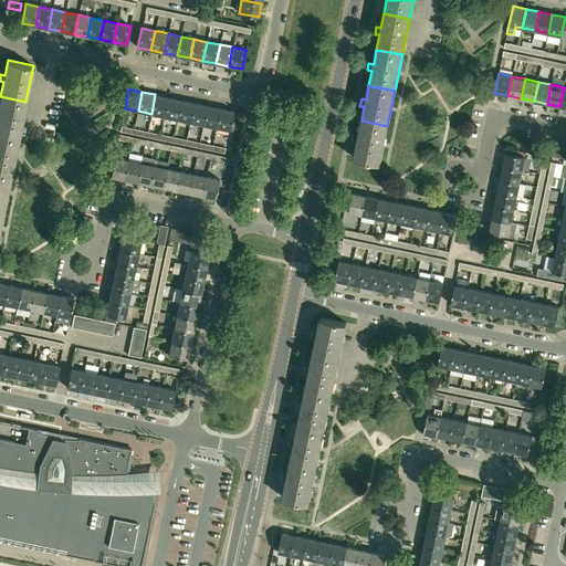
[(168,97),(159,95),(155,94),(152,114),(164,116),(168,97)]
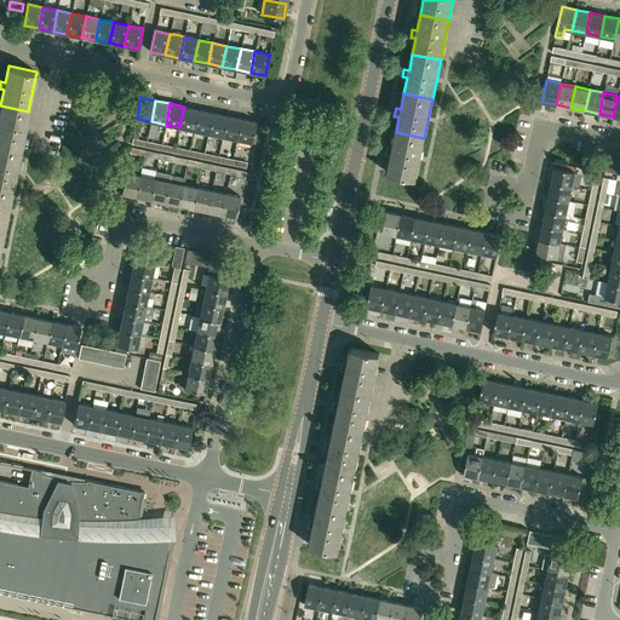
[(0,147),(21,151),(28,112),(0,105),(0,147)]
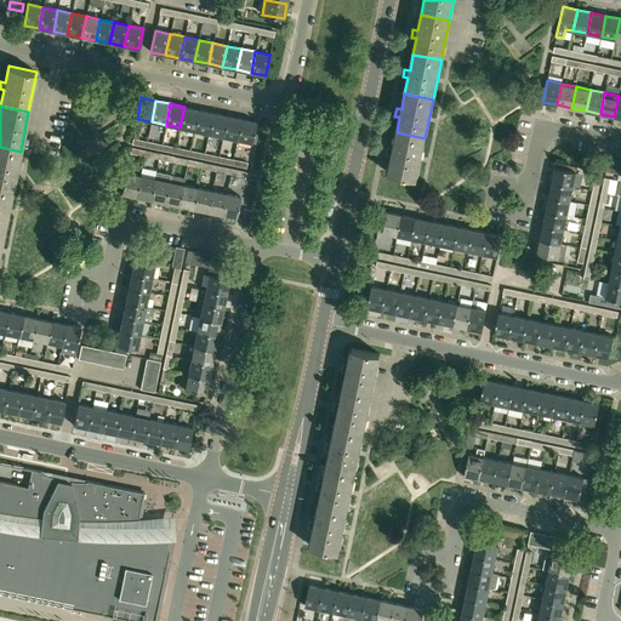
[(194,131),(199,109),(184,107),(180,127),(194,131)]
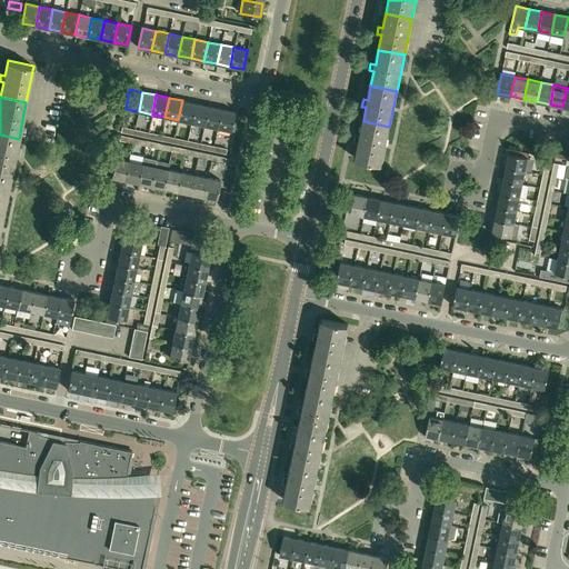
[(191,122),(195,103),(182,100),(178,120),(191,122)]
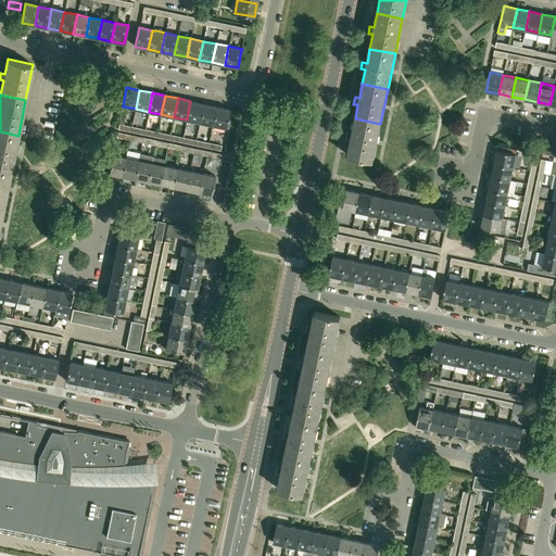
[(199,122),(203,103),(190,101),(187,119),(199,122)]
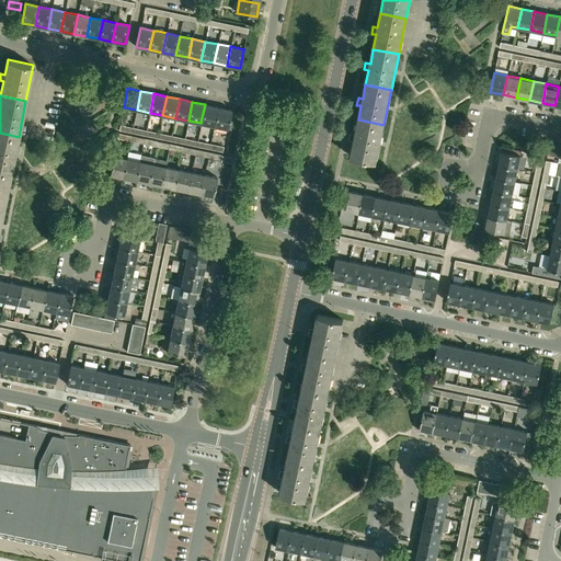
[(214,126),(218,107),(205,104),(201,123),(214,126)]
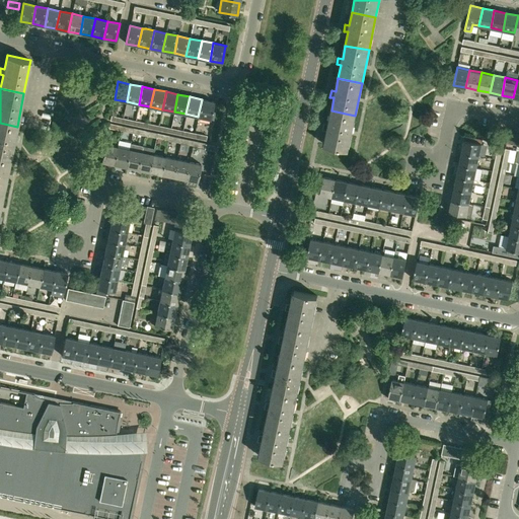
[(202,99),(198,117),(210,119),(214,101),(202,99)]
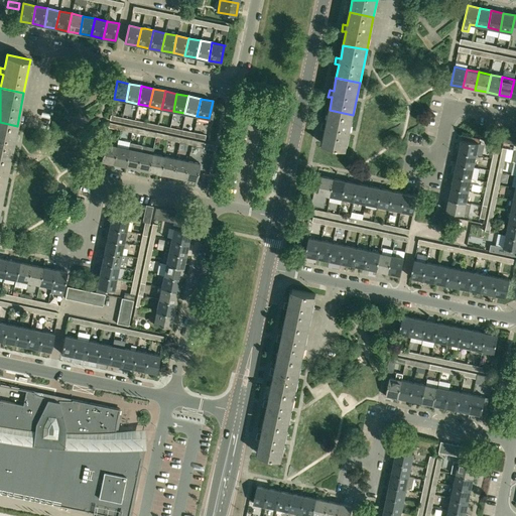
[(323,122),(320,129),(326,130),(323,143),(346,148),(353,115),(330,110),(327,123),(323,122)]
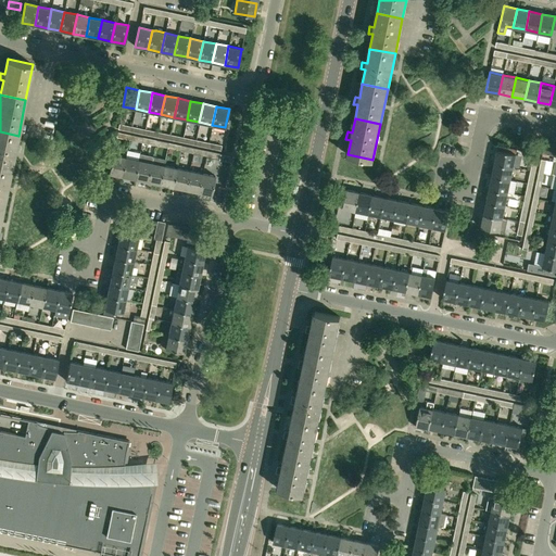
[(0,168),(11,171),(13,158),(15,151),(19,136),(0,131),(0,168)]
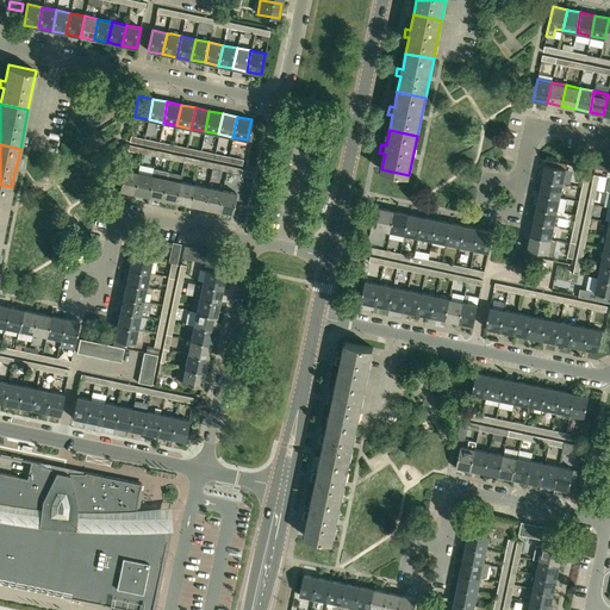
[(542,179),(564,184),(566,168),(546,165),(542,179)]
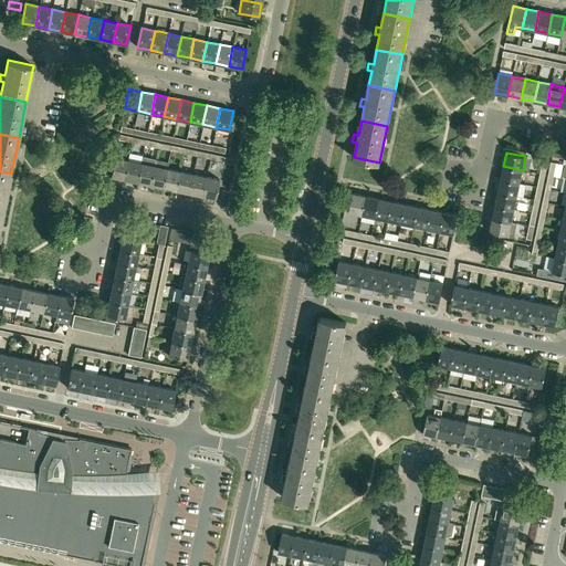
[(124,179),(128,159),(115,157),(111,176),(124,179)]
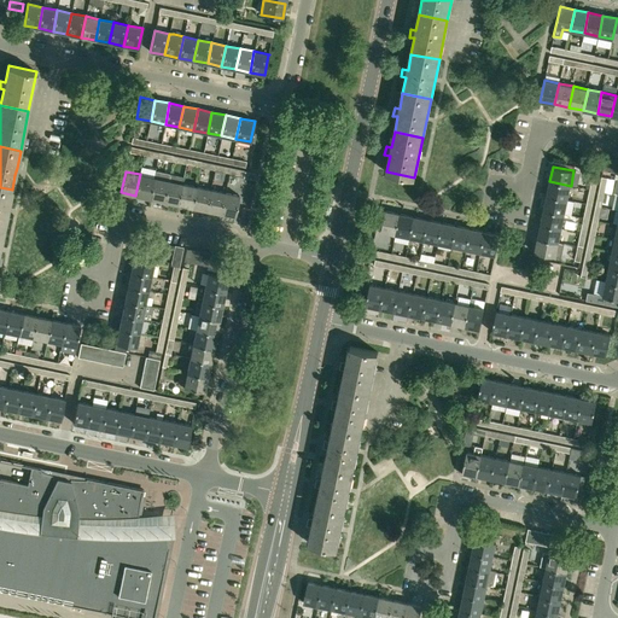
[(150,198),(153,178),(140,174),(135,196),(150,198)]
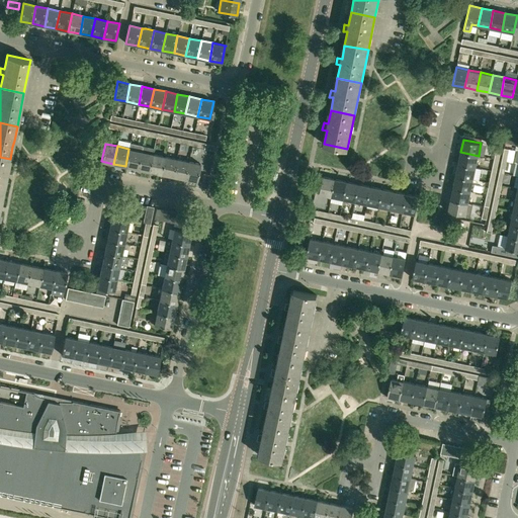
[(138,169),(141,151),(128,149),(125,166),(138,169)]
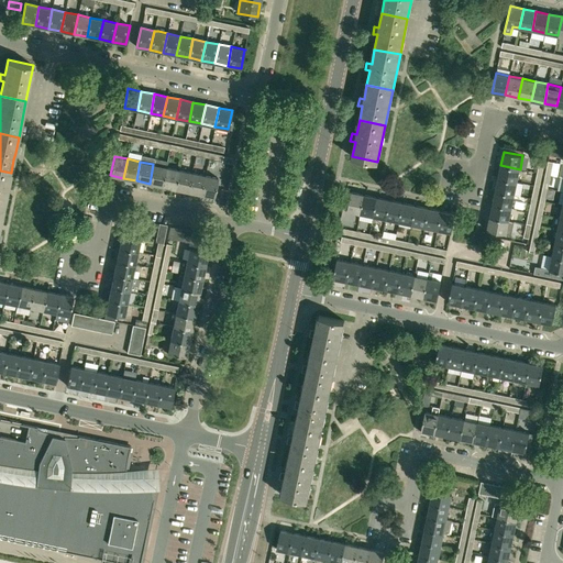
[(166,167),(158,165),(153,164),(150,184),(162,186),(166,167)]
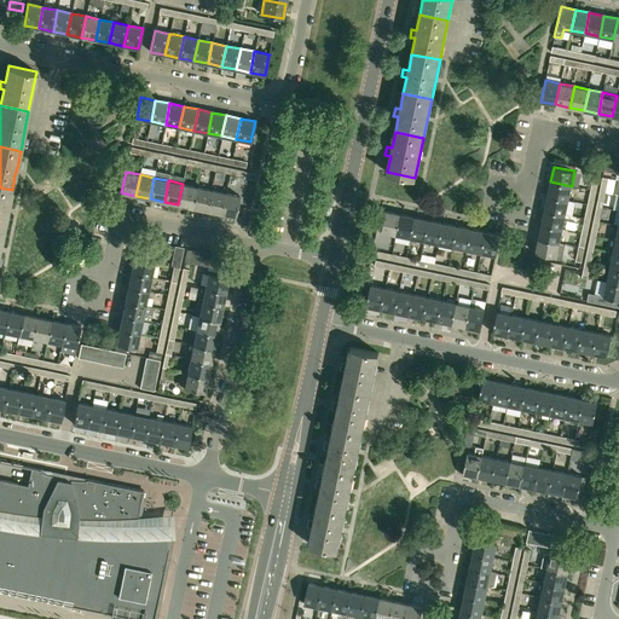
[(570,200),(572,186),(550,181),(548,196),(570,200)]
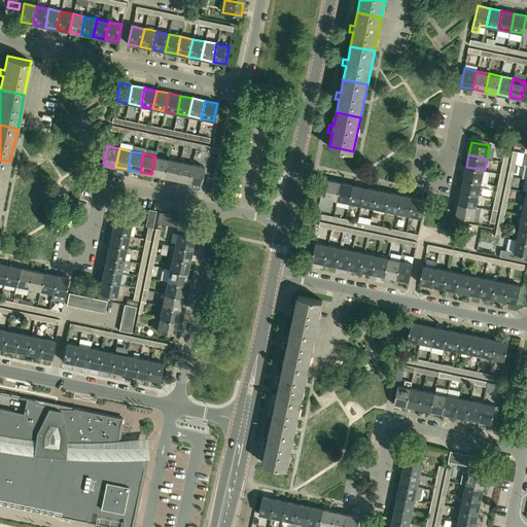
[(164,177),(168,159),(155,156),(151,174),(164,177)]
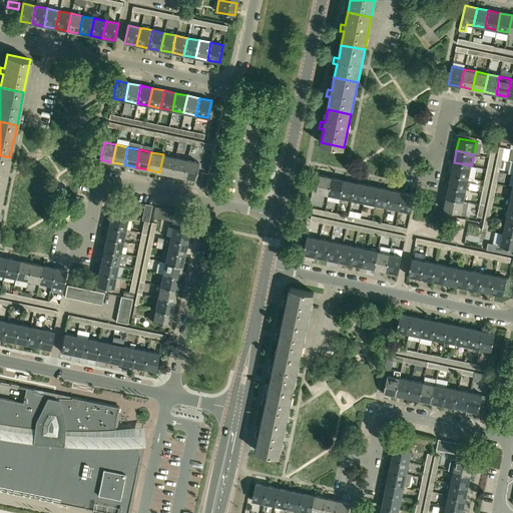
[(171,174),(174,157),(163,154),(159,172),(171,174)]
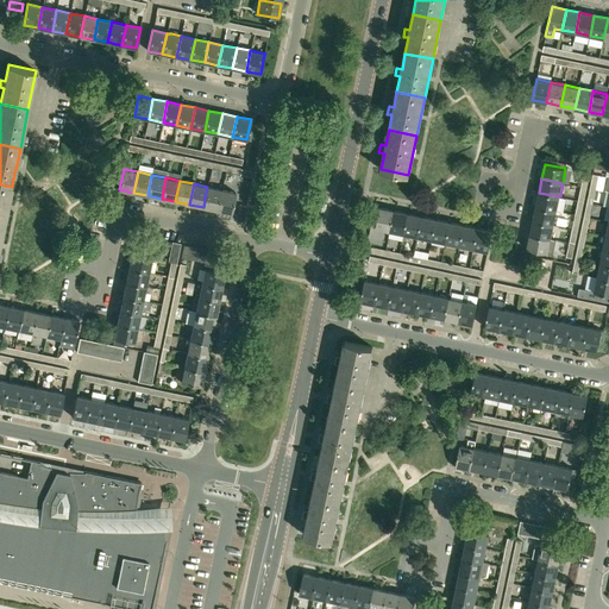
[(0,225),(4,226),(7,209),(8,205),(12,187),(0,184),(0,225)]
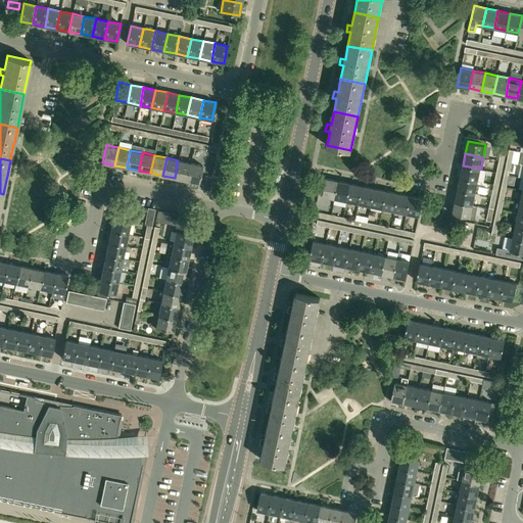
[(186,181),(190,162),(178,160),(175,178),(186,181)]
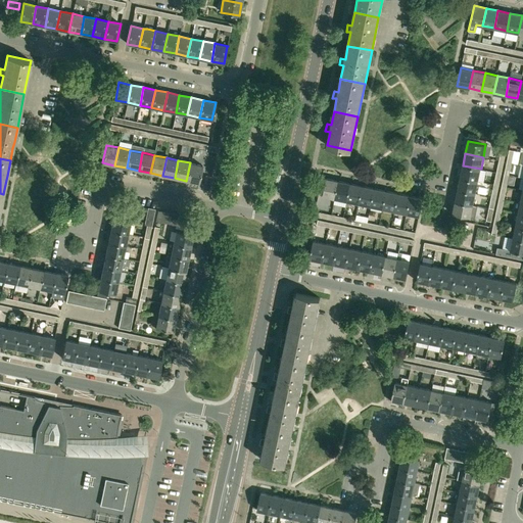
[(190,162),(186,181),(199,183),(202,165),(190,162)]
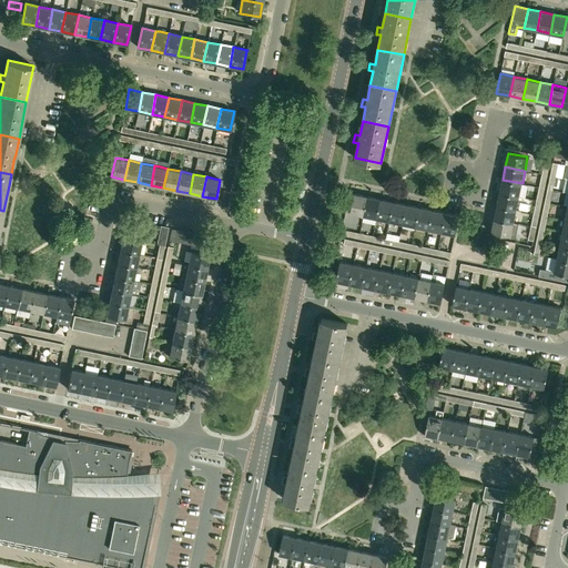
[(519,196),(523,183),(503,180),(499,192),(519,196)]
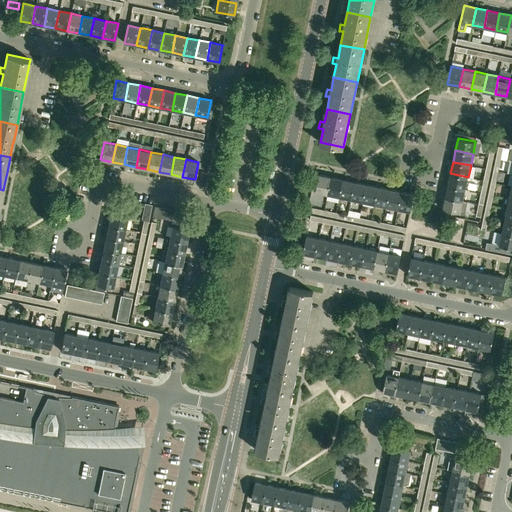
[(499,171),(497,180),(503,181),(505,172),(499,171)]
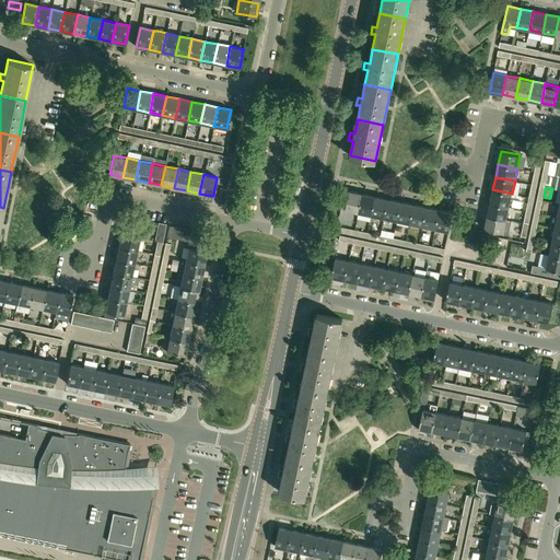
[(510,207),(512,194),(492,189),(490,202),(510,207)]
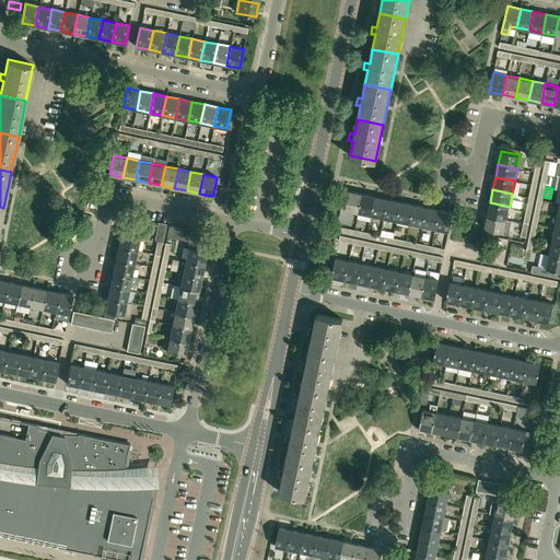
[(359,212),(362,194),(349,190),(346,209),(359,212)]
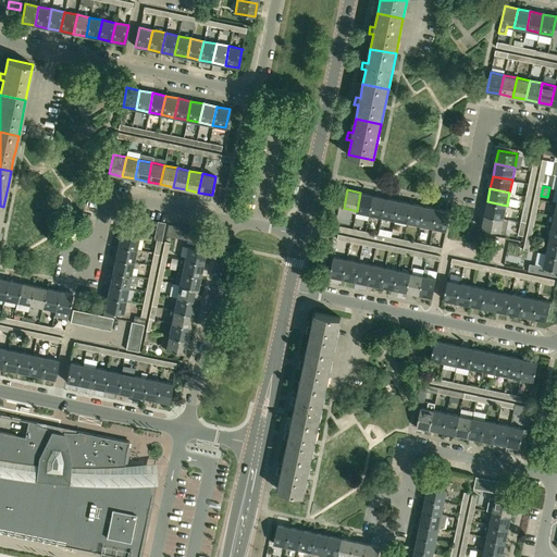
[(369,213),(373,195),(360,193),(357,211),(369,213)]
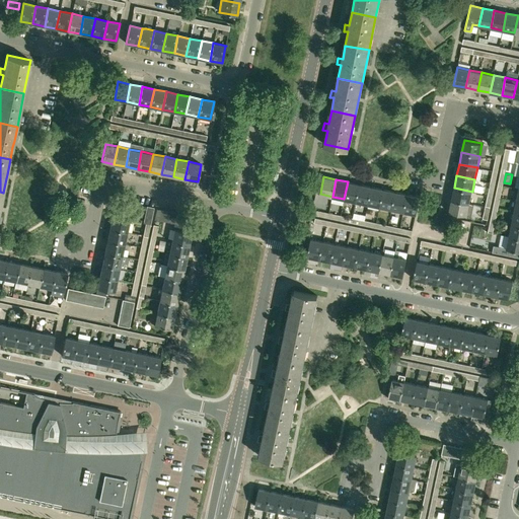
[(356,202),(360,183),(348,181),(344,199),(356,202)]
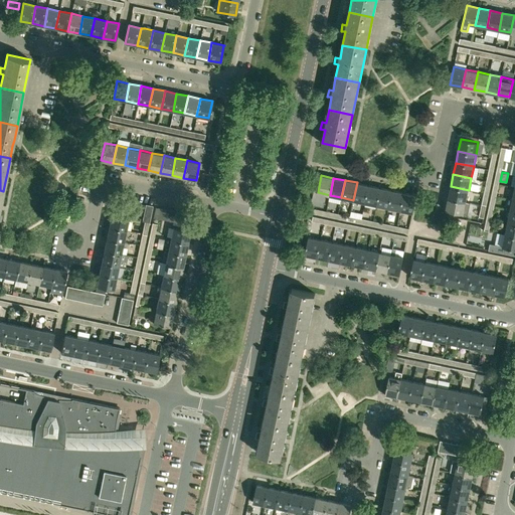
[(365,202),(369,185),(357,182),(353,200),(365,202)]
